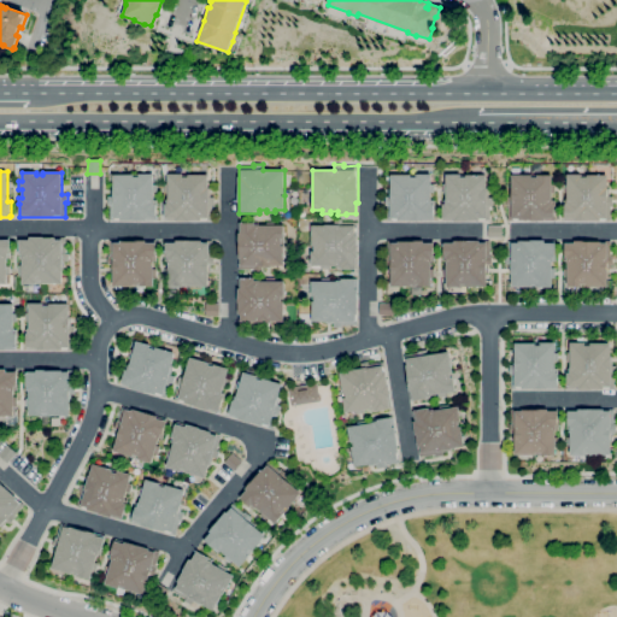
[(111,219),(111,205),(109,205),(109,197),(112,197),(112,188),(115,188),(115,175),(134,175),(135,177),(140,176),(140,175),(153,174),(154,199),(154,204),(157,204),(157,219),(111,219)]
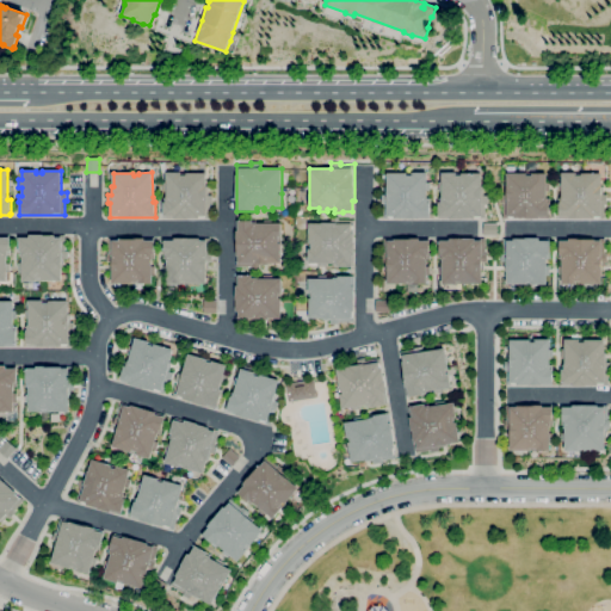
[(187,218),(174,218),(164,217),(164,216),(164,204),(164,198),(166,198),(166,197),(167,197),(167,191),(164,191),(164,181),(167,181),(167,172),(181,172),(181,176),(187,176),(187,172),(208,173),(207,185),(208,185),(208,195),(214,195),(213,203),(207,203),(207,216),(199,216),(199,217),(187,217),(187,218)]
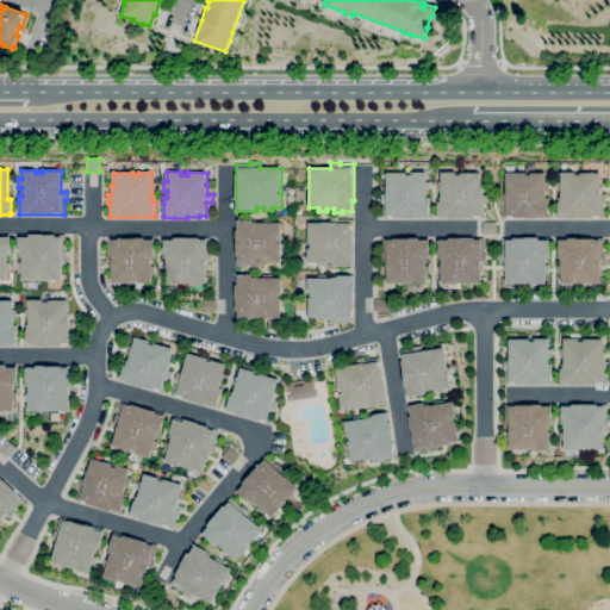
[(449,217),(439,217),(439,201),(441,201),(441,197),(442,197),(442,191),(439,191),(439,181),(442,181),(442,172),(456,172),(456,175),(461,175),(461,173),(481,173),(481,186),(483,186),(483,200),(481,200),(481,217),(474,217),(474,218),(462,218),(462,219),(449,219),(449,217)]
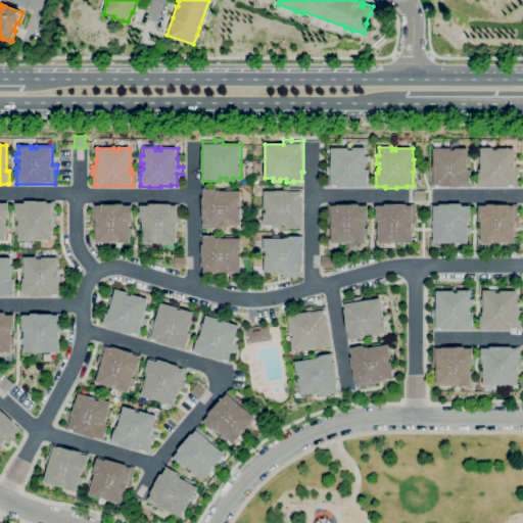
[(368,187),(329,187),(329,174),(327,174),(327,167),(330,167),(330,159),(332,159),(332,148),(349,148),(349,150),(353,150),(353,148),(366,148),(366,156),(369,156),(369,163),(366,163),(366,169),(367,169),(367,173),(368,173),(368,187)]
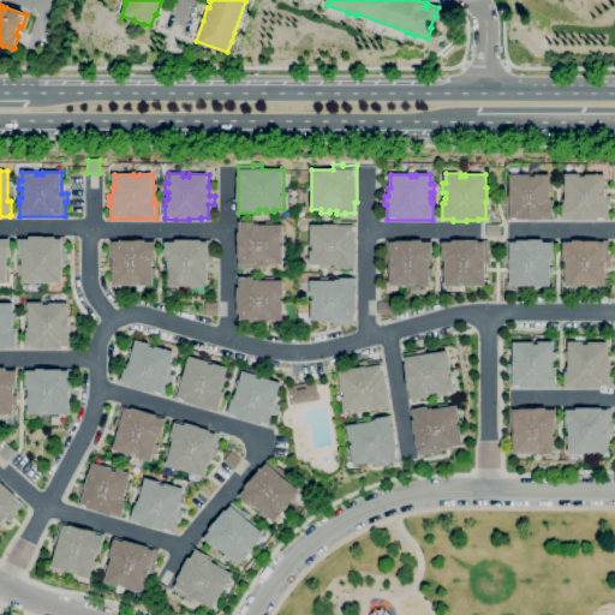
[(554,220),(507,220),(507,204),(505,204),(506,196),(508,196),(508,187),(511,187),(511,174),(531,174),(531,177),(536,177),(536,174),(550,174),(550,185),(554,185),(554,193),(550,193),(550,197),(551,197),(551,203),(554,203),(554,220)]
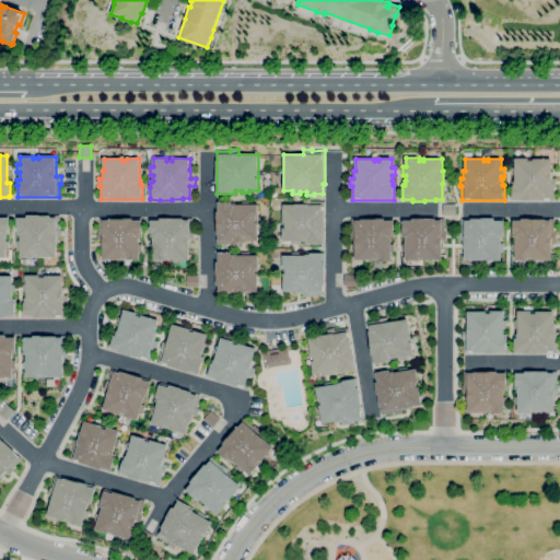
[(555,199),(512,199),(512,182),(514,182),(514,181),(515,181),(515,175),(512,175),(512,167),(515,167),(515,159),(528,159),(528,161),(533,161),(533,159),(551,159),(551,171),(553,170),(553,178),(557,178),(557,187),(555,187),(555,199)]
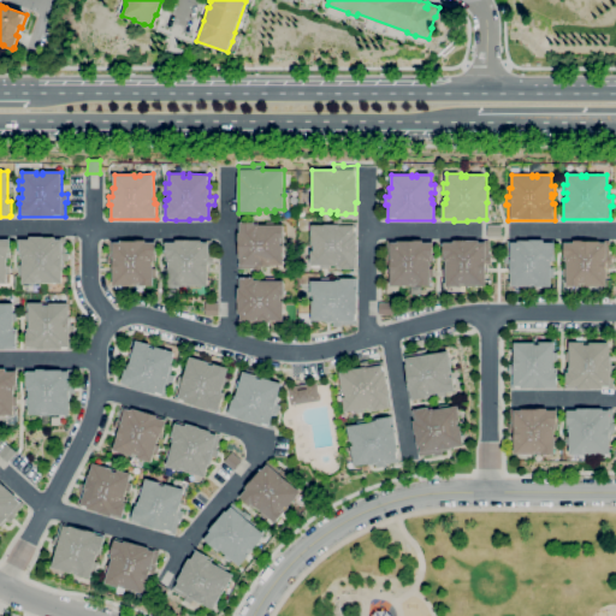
[(355,270),(343,270),(343,268),(337,268),(337,266),(330,266),(330,270),(321,268),(321,266),(312,266),(312,225),(325,225),(325,224),(333,224),(333,218),(342,219),(342,225),(355,225),(355,232),(357,232),(356,244),(357,244),(357,258),(355,258),(355,270)]
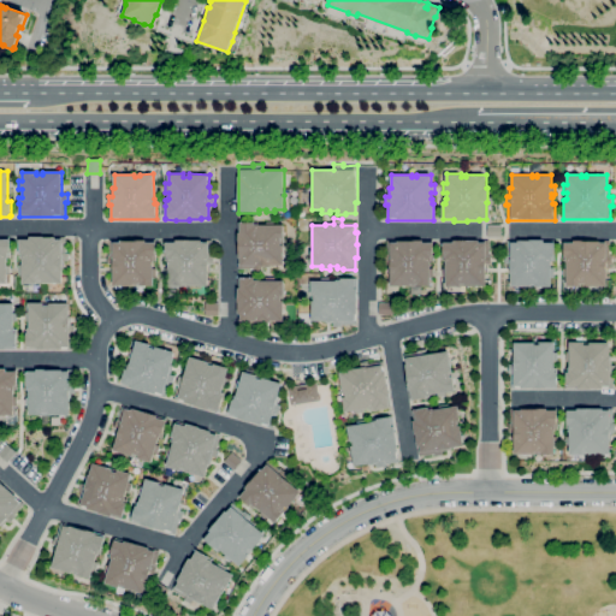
[(253,271),(253,268),(240,268),(238,223),(254,223),(254,224),(260,224),(260,225),(266,225),(266,221),(274,221),(274,225),(284,225),(284,240),(282,240),(282,246),(284,246),(284,265),(261,265),(261,271),(253,271)]
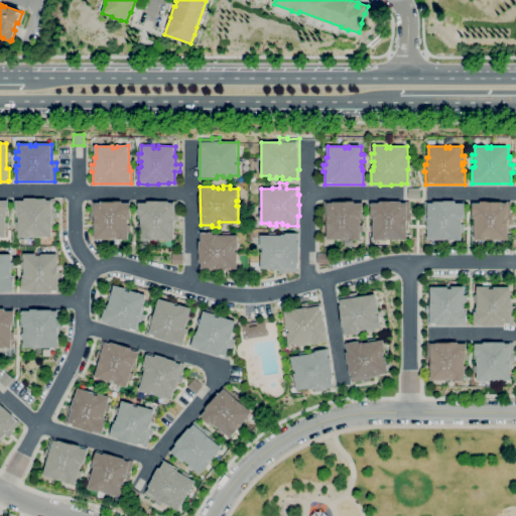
[(420,200),(408,200),(408,188),(420,188),(420,200)]
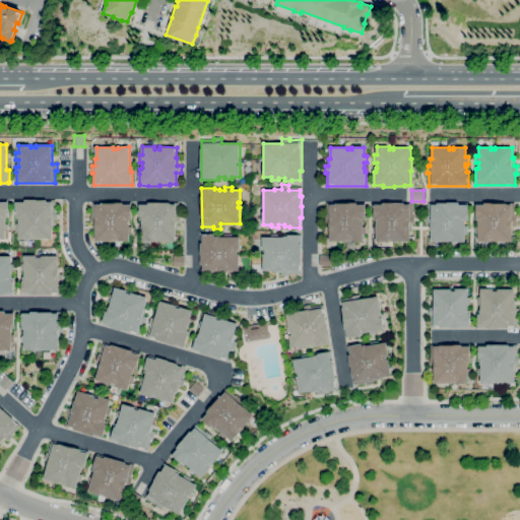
[(31,239),(19,239),(19,232),(16,232),(16,223),(19,223),(19,217),(16,217),(16,212),(16,202),(25,202),(25,200),(37,200),(47,200),(47,202),(53,202),(53,215),(54,229),(53,229),(53,239),(36,239),(36,237),(31,237),(31,239)]
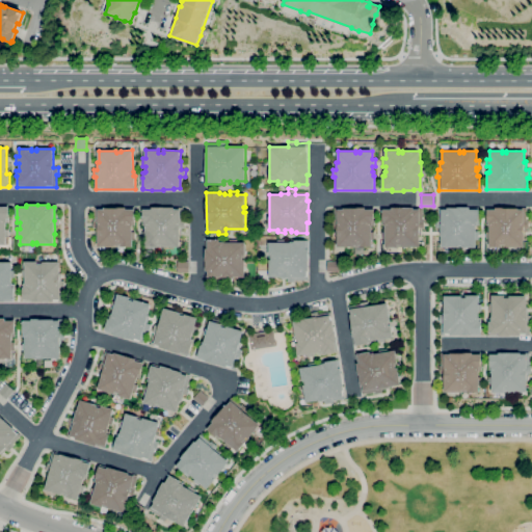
[(6,245),(0,244),(0,207),(8,207),(8,219),(8,222),(6,222),(6,230),(9,230),(9,236),(6,236),(6,245)]
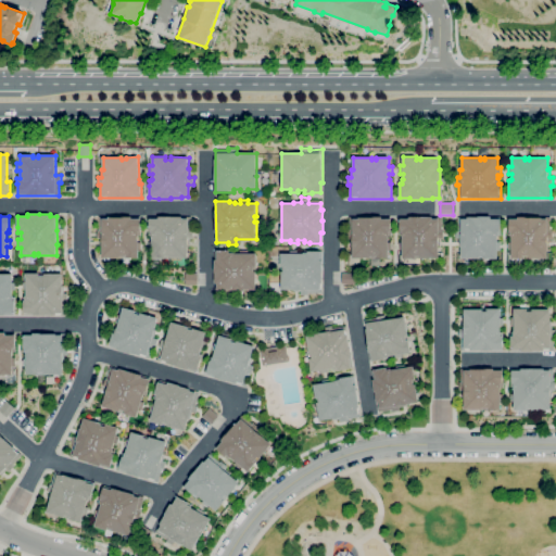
[(125,258),(125,256),(121,256),(121,257),(102,257),(102,247),(101,247),(100,238),(97,239),(97,230),(99,230),(99,217),(102,217),(102,218),(109,218),(109,217),(131,216),(131,218),(140,218),(140,231),(139,231),(139,236),(138,236),(138,257),(125,258)]
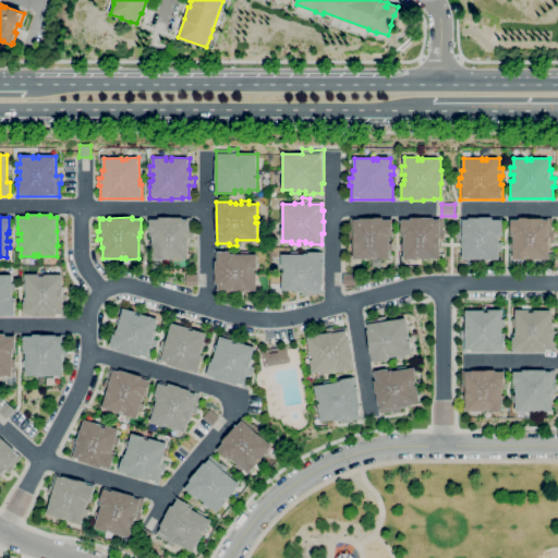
[(166,259),(153,259),(153,251),(149,251),(149,242),(153,242),(153,237),(152,237),(152,232),(150,232),(150,219),(159,219),(159,217),(189,218),(189,231),(194,231),(194,240),(189,239),(189,258),(170,258),(170,257),(166,257),(166,259)]
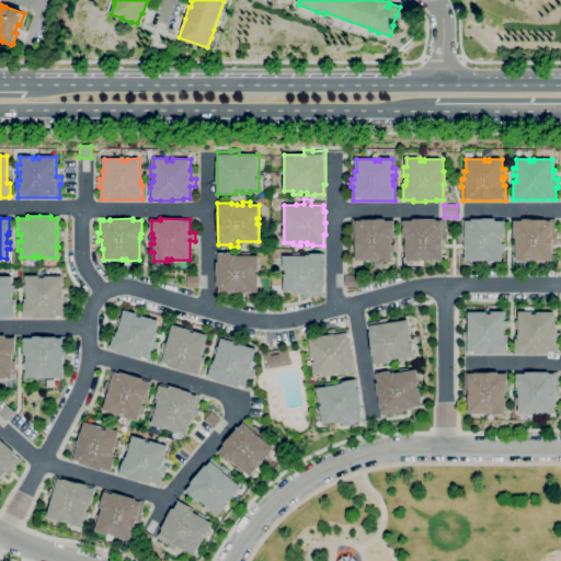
[(392,261),(379,261),(379,259),(374,259),(374,261),(355,260),(355,249),(354,249),(354,240),(351,240),(351,232),(353,232),(353,219),(364,219),(364,218),(386,218),(386,220),(396,220),(396,252),(392,252),(392,261)]
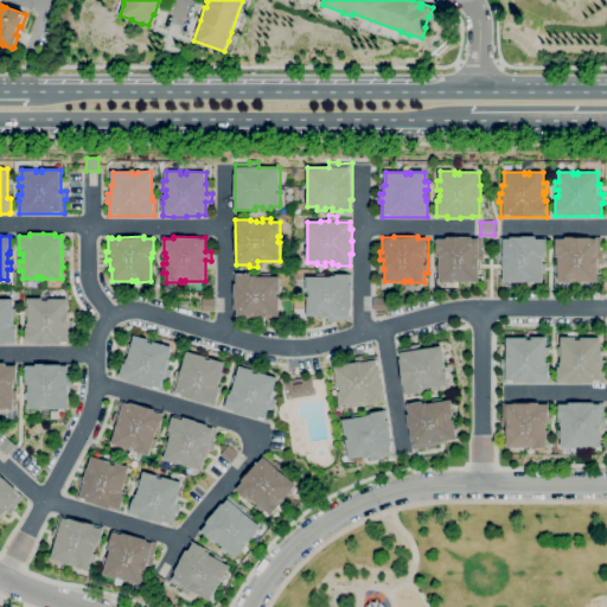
[(543,283),(529,282),(504,282),(504,269),(502,269),(502,260),(498,260),(498,251),(500,251),(500,238),(510,238),(510,237),(522,237),(522,236),(536,236),(536,238),(547,238),(547,253),(544,253),(544,257),(543,257),(543,263),(547,263),(547,273),(543,273),(543,283)]
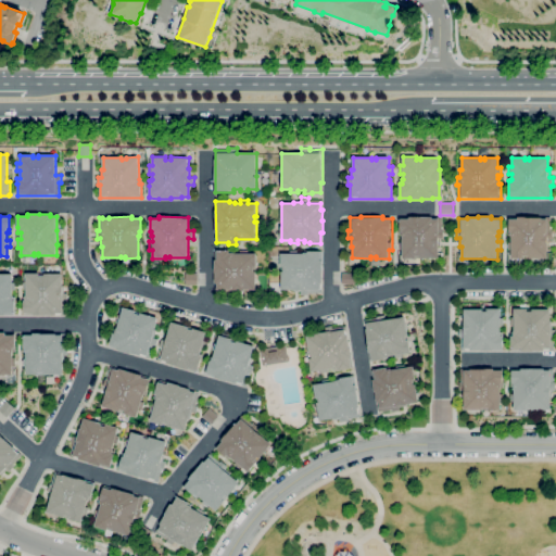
[(415,260),(402,260),(402,250),(400,250),(400,242),(402,242),(403,237),(402,237),(402,231),(400,231),(400,218),(409,218),(409,217),(432,217),(432,218),(439,218),(439,219),(442,219),(442,230),(444,230),(443,239),(440,239),(440,247),(439,247),(439,258),(420,258),(415,258),(415,260)]
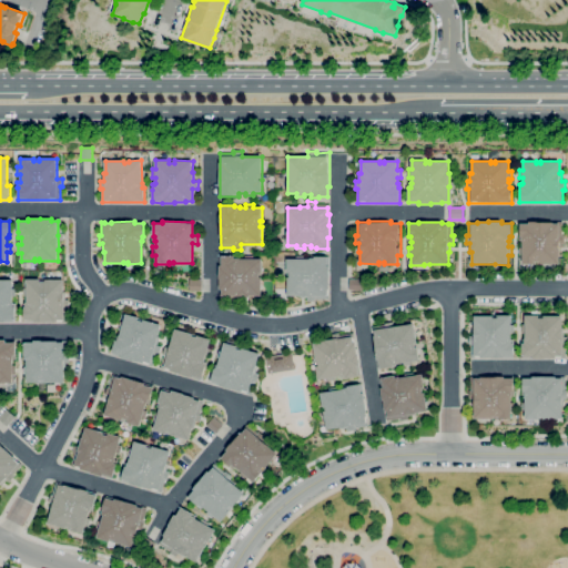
[(540,264),(540,262),(536,262),(536,264),(523,264),(523,255),(519,255),(519,247),(523,247),(523,241),(521,241),(521,236),(520,236),(519,224),(529,223),(553,222),(554,223),(559,223),(559,224),(563,224),(563,235),(565,235),(565,244),(561,244),(561,252),(559,252),(559,264),(540,264)]
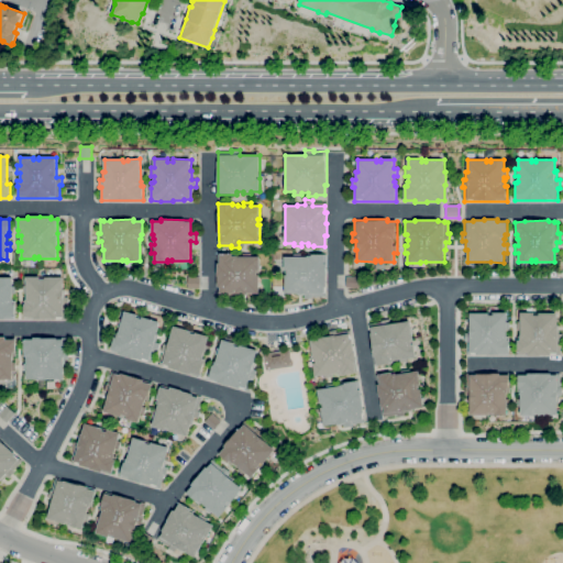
[(238,299),(231,299),(231,298),(218,298),(218,254),(232,254),(232,256),(236,256),(260,256),(260,294),(238,294),(238,299)]
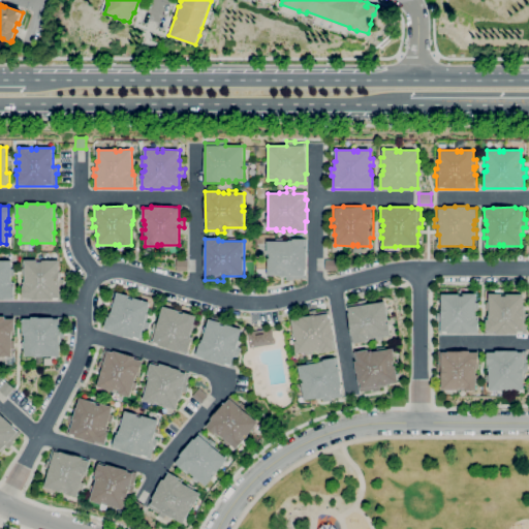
[(307,279),(286,279),(286,277),(280,277),(280,276),(268,276),(268,258),(270,258),(270,253),(268,253),(268,241),(289,241),(293,241),(293,239),(305,239),(305,248),(307,248),(307,270),(306,270),(306,274),(307,274),(307,279)]
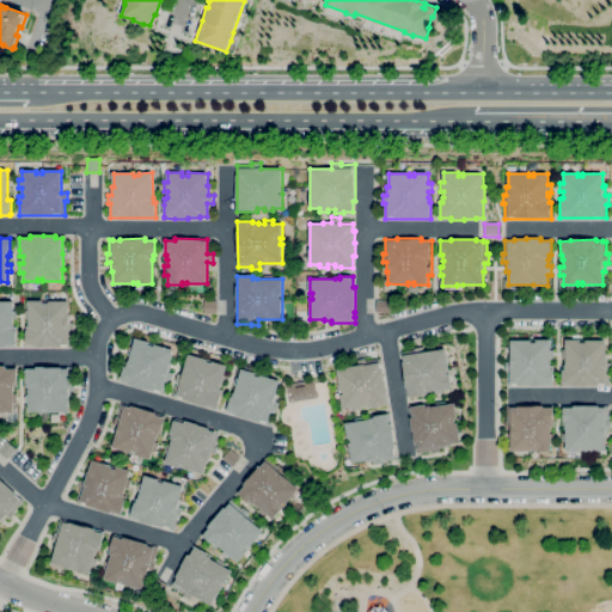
[(391,313),(377,313),(377,300),(391,300),(391,313)]
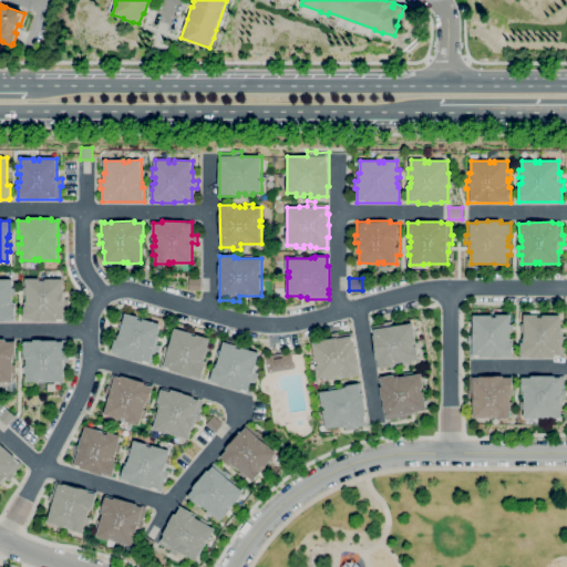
[(16,320),(0,320),(0,279),(13,279),(13,288),(16,288),(17,296),(13,296),(13,302),(13,307),(16,307),(16,320)]
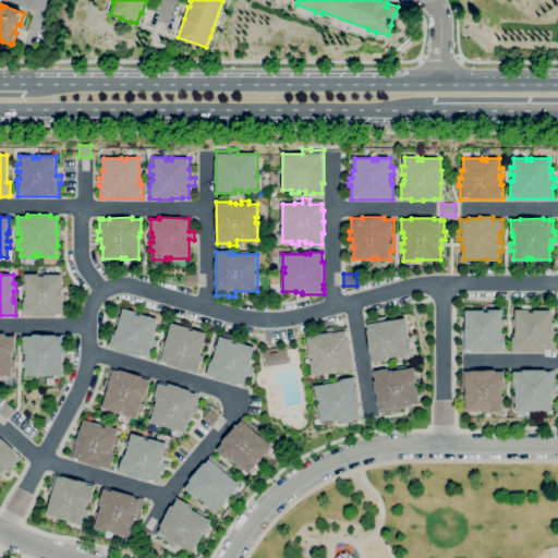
[(63,314),(57,315),(57,316),(34,316),(34,315),(24,315),(24,303),(23,298),(26,298),(26,290),(23,291),(23,283),(27,283),(27,275),(39,275),(39,277),(45,277),(45,275),(62,275),(62,294),(68,294),(68,303),(63,303),(63,314)]
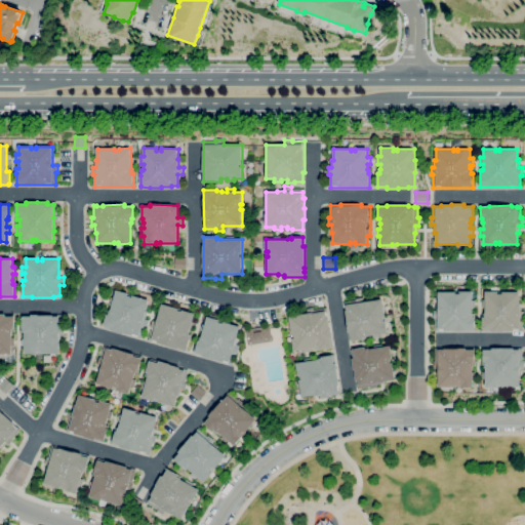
[(187,270),(174,270),(175,258),(187,258),(187,270)]
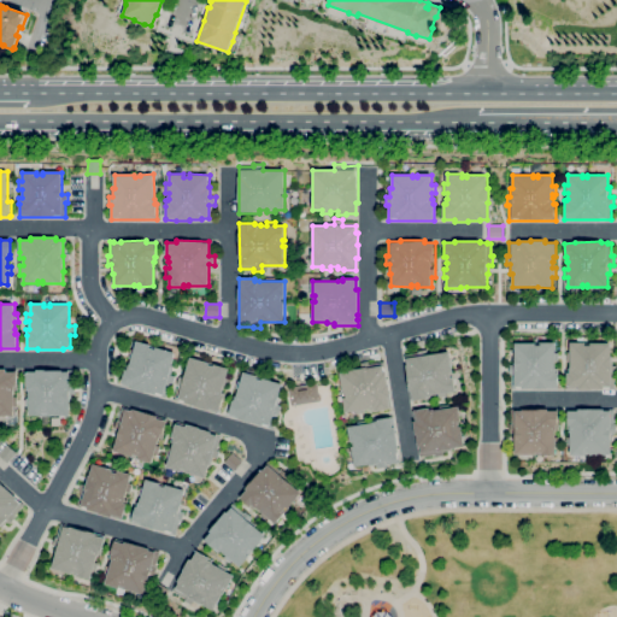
[(151,345),(150,348),(156,350),(156,347),(175,353),(171,365),(172,365),(172,366),(174,366),(171,375),(175,376),(172,383),(170,383),(166,398),(121,385),(125,369),(128,370),(129,365),(130,365),(131,359),(129,358),(131,348),(135,350),(137,341),(151,345)]
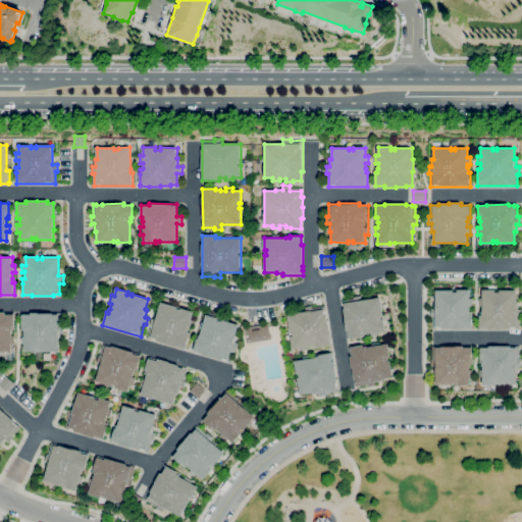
[(470,311),(470,315),(472,315),(472,327),(472,328),(453,328),(441,328),(441,327),(437,327),(437,329),(432,329),(432,316),(431,316),(431,309),(434,309),(434,302),(435,302),(435,290),(454,290),(454,292),(457,292),(457,290),(470,290),(470,298),(472,298),(472,305),(470,305),(470,311)]
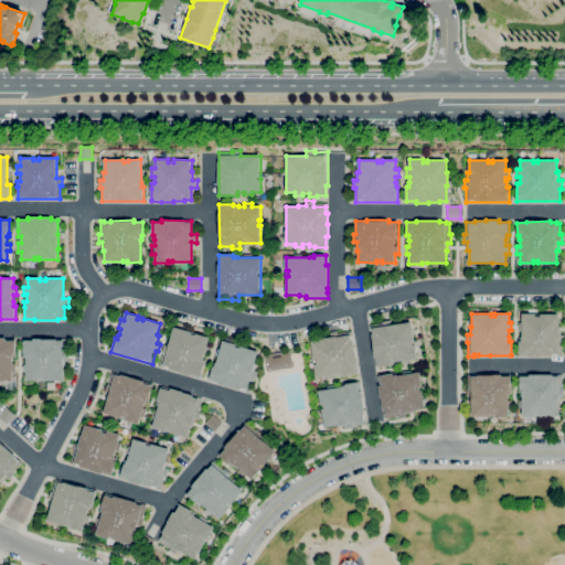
[(564,342),(563,342),(563,356),(557,356),(557,354),(553,354),(553,356),(542,356),(542,358),(529,358),(529,355),(519,355),(519,341),(522,341),(522,337),(522,331),(519,331),(519,322),(522,322),(522,313),(536,313),(536,316),(541,316),(541,315),(560,315),(560,326),(561,326),(561,336),(564,336),(564,342)]
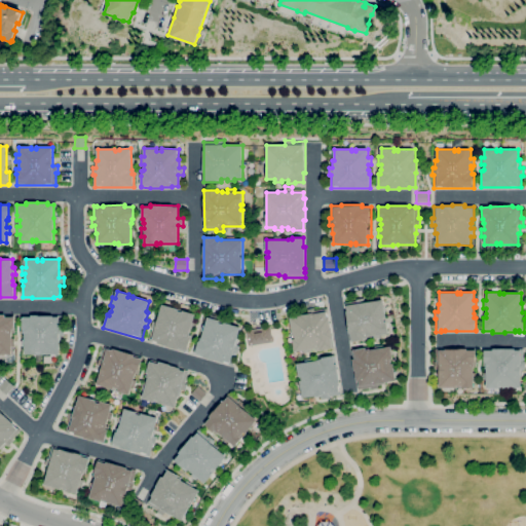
[(388,334),(368,337),(368,338),(364,338),(365,340),(351,342),(350,334),(349,334),(344,303),(357,301),(357,299),(364,298),(365,302),(383,300),(388,334)]
